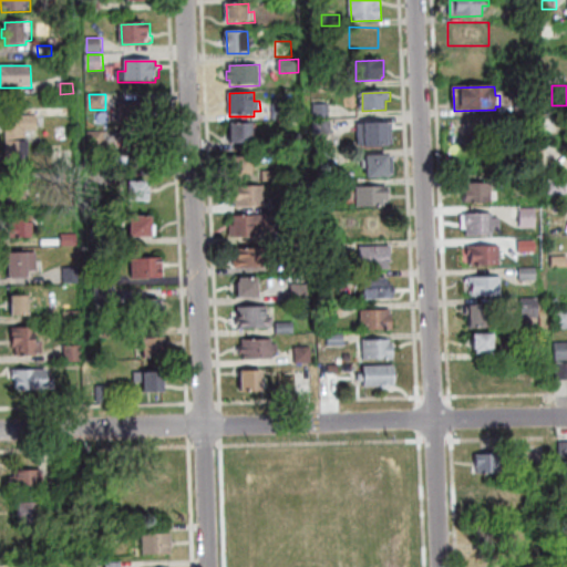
[(275,120),(274,103),(289,103),(289,119),(275,120)]
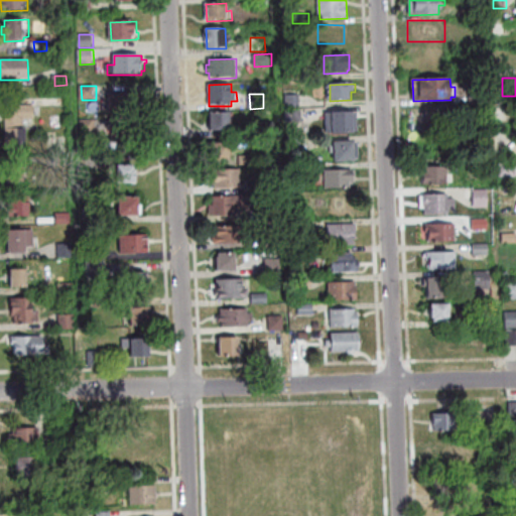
[(111,112),(111,95),(142,95),(142,103),(137,103),(137,112),(111,112)]
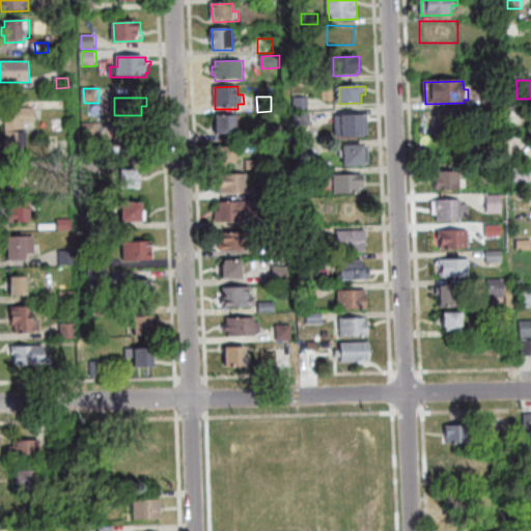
[(309,110),(296,111),(295,98),(309,98),(309,110)]
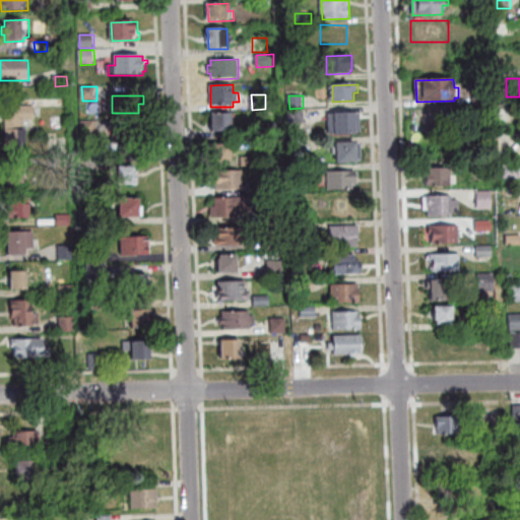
[(36,107),(36,121),(24,121),(25,154),(7,155),(7,121),(10,121),(10,108),(36,107)]
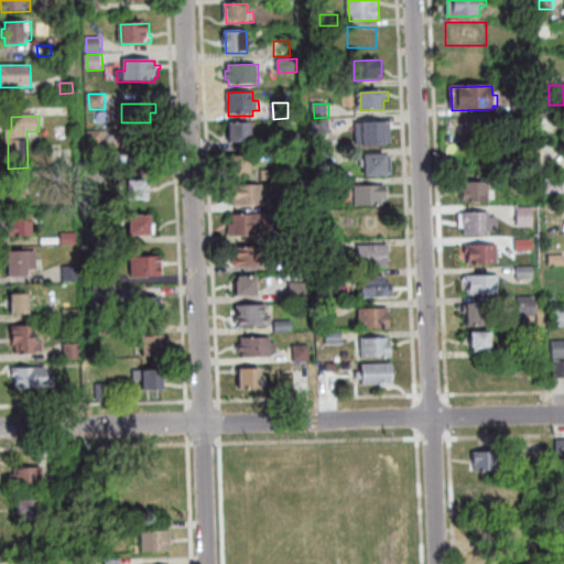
[(314,133),(314,119),(331,119),(332,133),(314,133)]
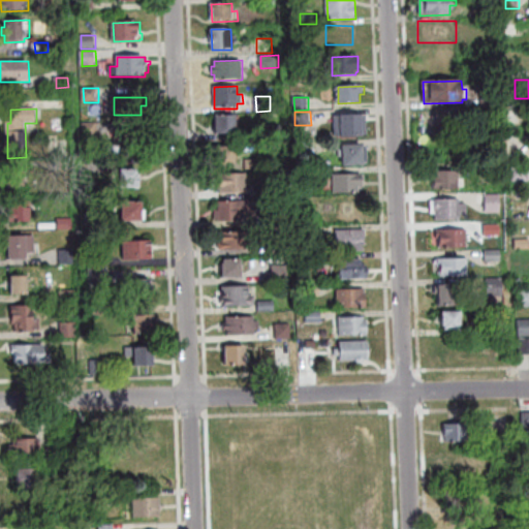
[(215,117),(235,116),(236,134),(215,135),(215,117)]
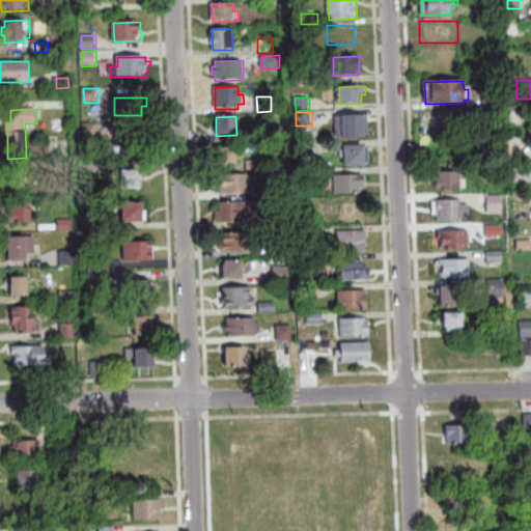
[(336,117),(368,116),(369,136),(363,136),(363,139),(341,140),(341,137),(337,137),(336,117)]
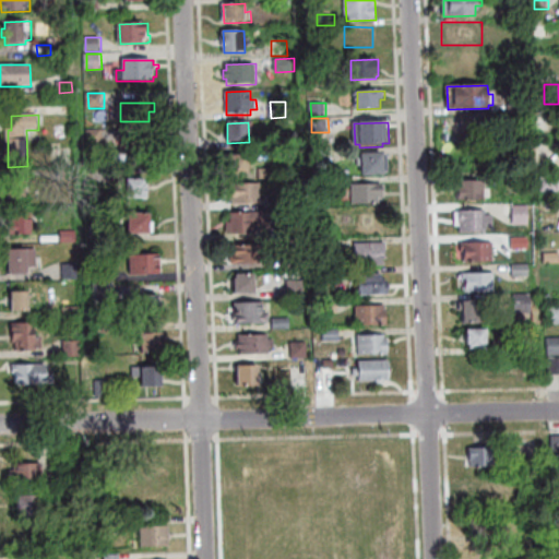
[(458,123),(458,159),(486,159),(486,123),(458,123)]
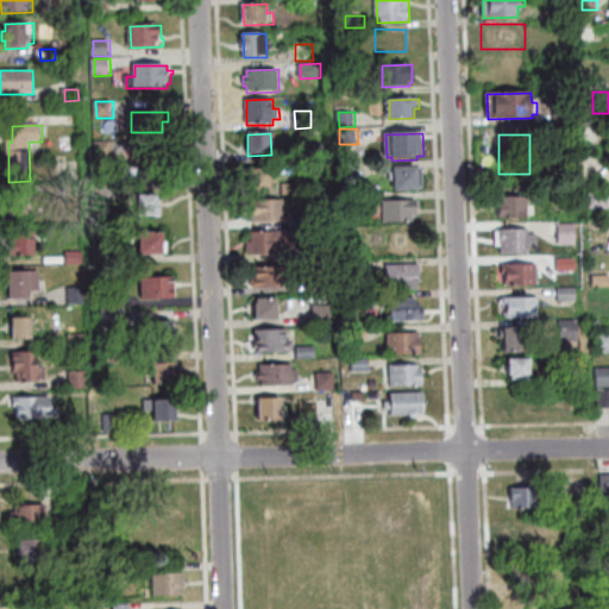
[(96,157),(96,143),(113,143),(113,157),(96,157)]
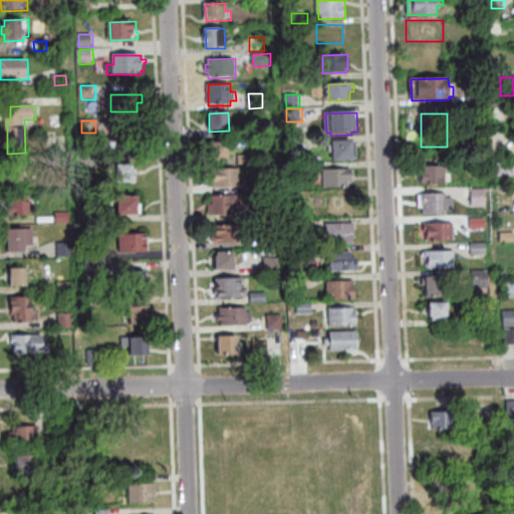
[(260,122),(275,121),(276,136),(261,137),(260,122)]
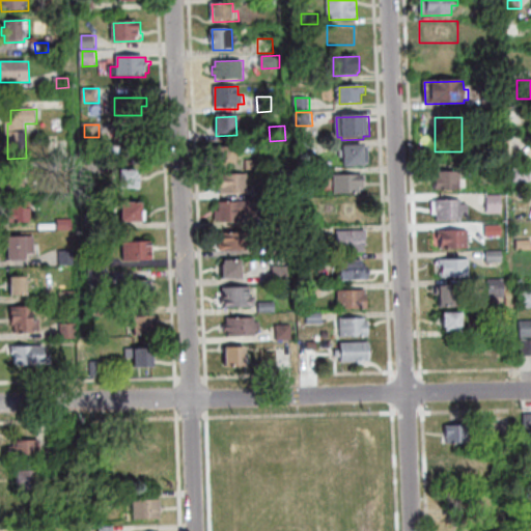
[(141,146),(141,150),(123,150),(123,147),(117,147),(116,137),(123,137),(123,133),(143,133),(143,146),(141,146)]
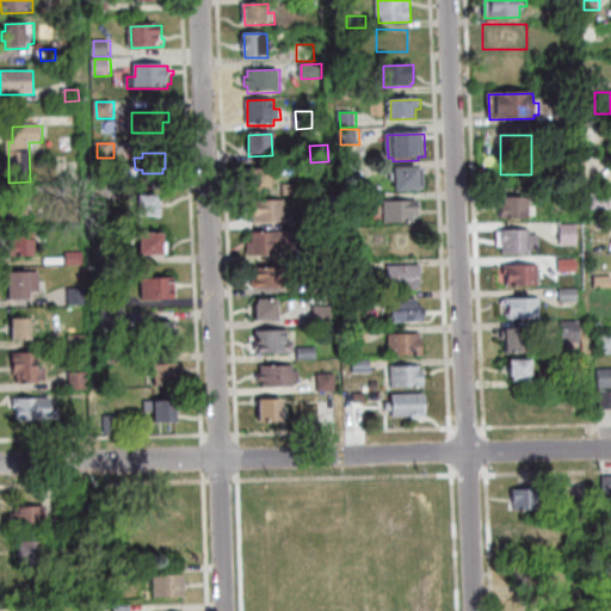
[(396,173),(395,170),(425,168),(426,189),(419,190),(419,192),(396,193),(396,181),(392,181),(392,173),(396,173)]
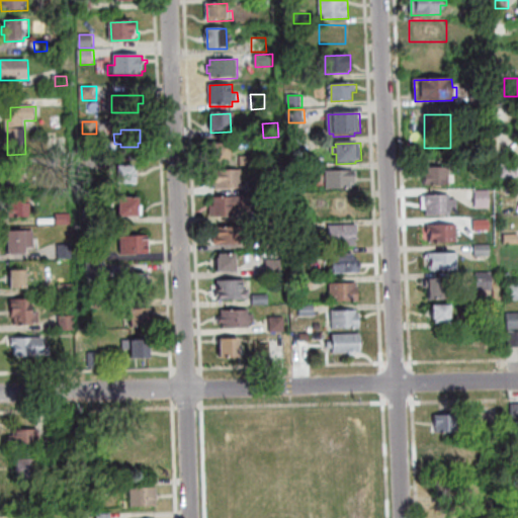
[(231,162),(209,163),(209,145),(230,144),(231,162)]
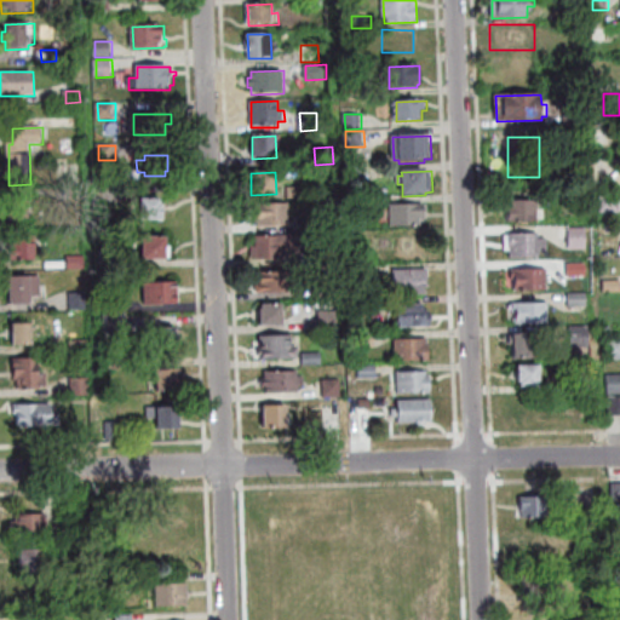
[(306,199),(290,199),(288,187),(305,187),(306,199)]
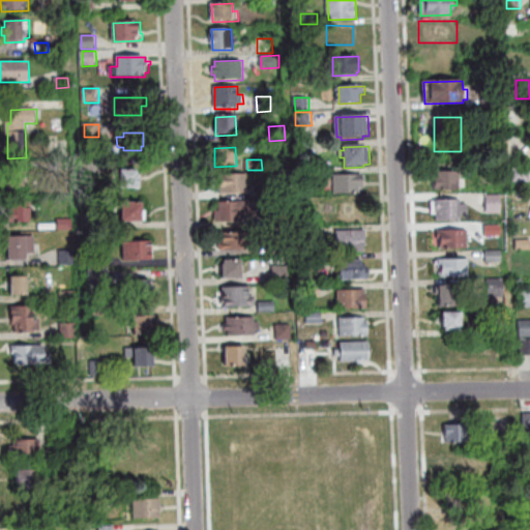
[(529,182),(514,182),(513,165),(529,165),(529,182)]
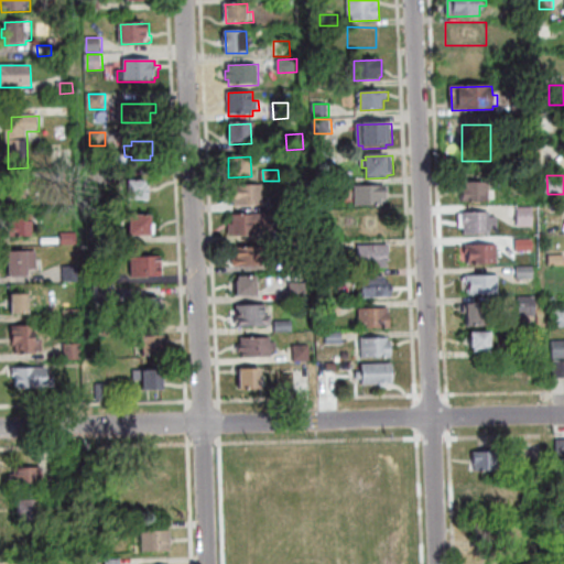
[(128,182),(148,182),(148,186),(150,186),(150,202),(128,202),(128,182)]
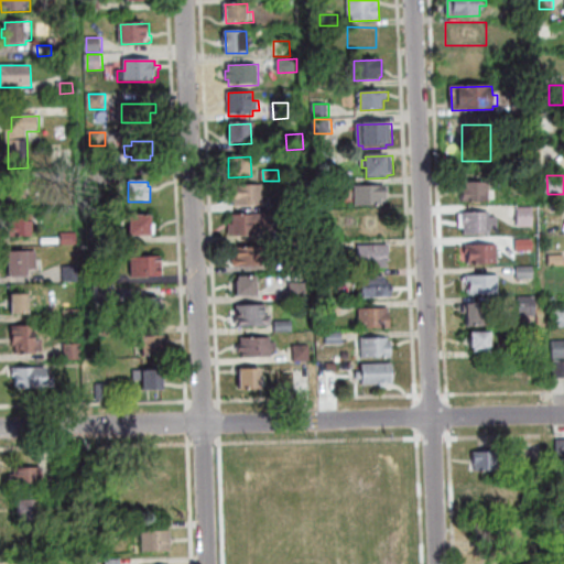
[(463,203),(463,184),(489,183),(489,192),(498,192),(498,202),(463,203)]
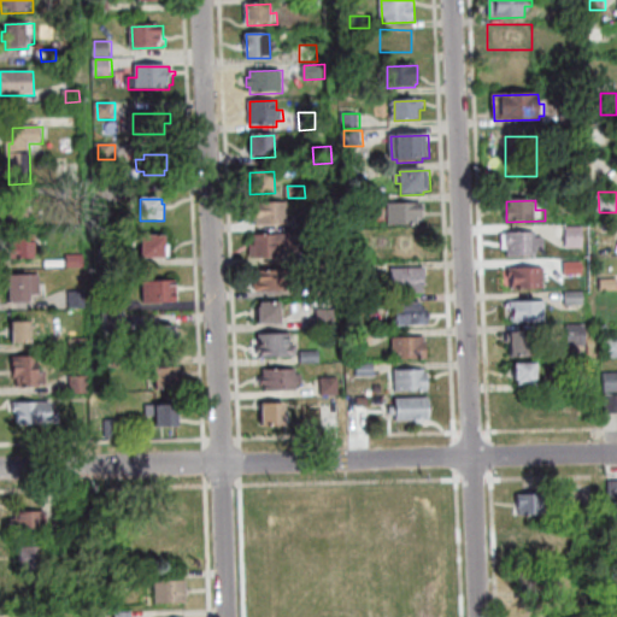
[(288,203),(289,224),(256,225),(254,204),(288,203)]
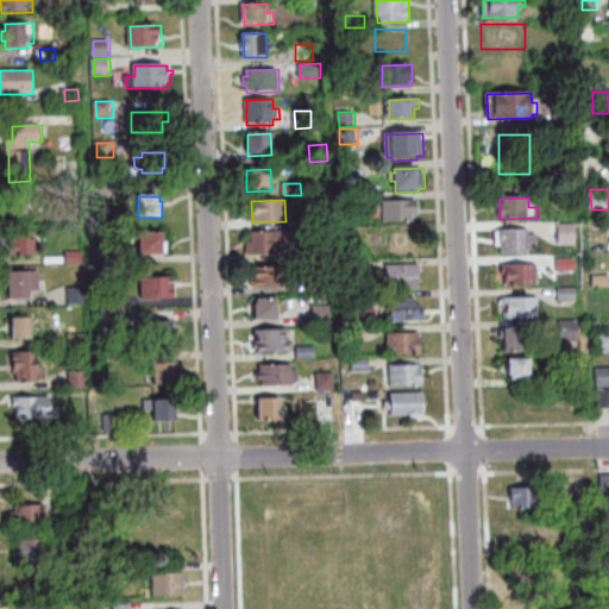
[(384,223),(384,201),(424,201),(424,215),(414,215),(414,221),(384,223)]
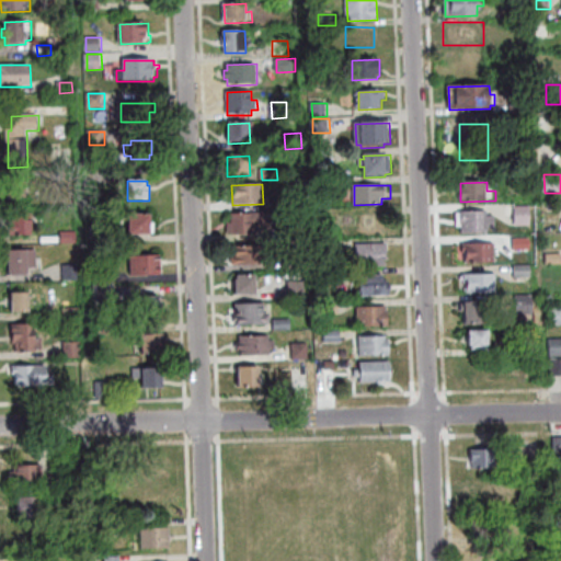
[(531,206),(531,226),(516,226),(515,206),(531,206)]
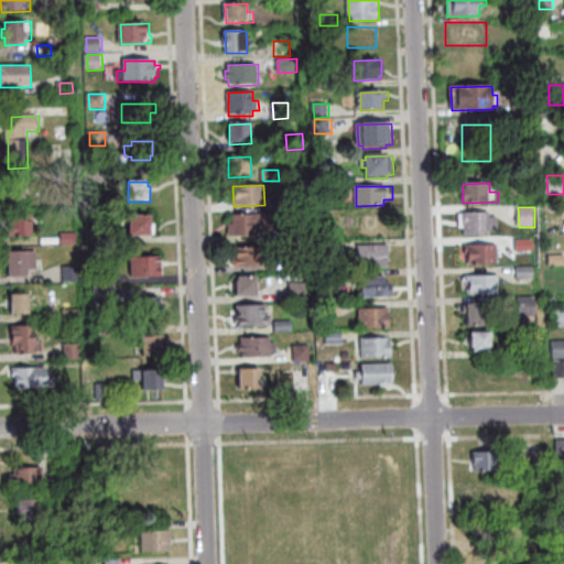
[(465,236),(464,213),(490,213),(490,217),(498,217),(498,230),(491,230),(491,235),(465,236)]
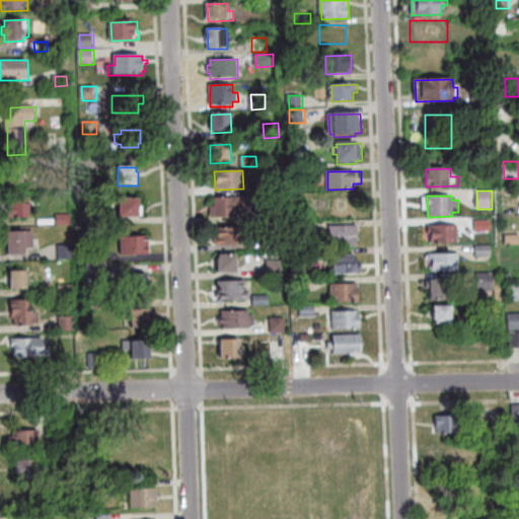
[(357,214),(357,197),(336,197),(336,214),(357,214)]
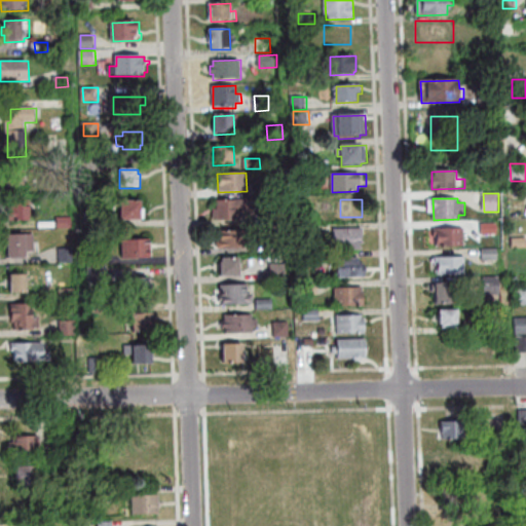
[(32,200),(32,222),(10,222),(10,208),(14,208),(13,200),(32,200)]
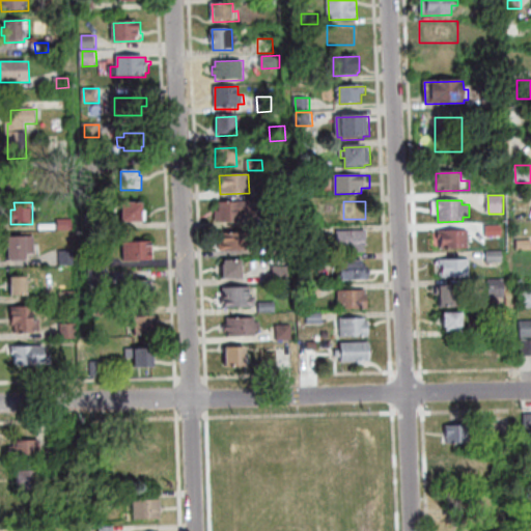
[(239,219),(239,222),(216,222),(216,212),(220,212),(220,203),(252,202),(252,208),(255,208),(256,219),(252,219),(239,219)]
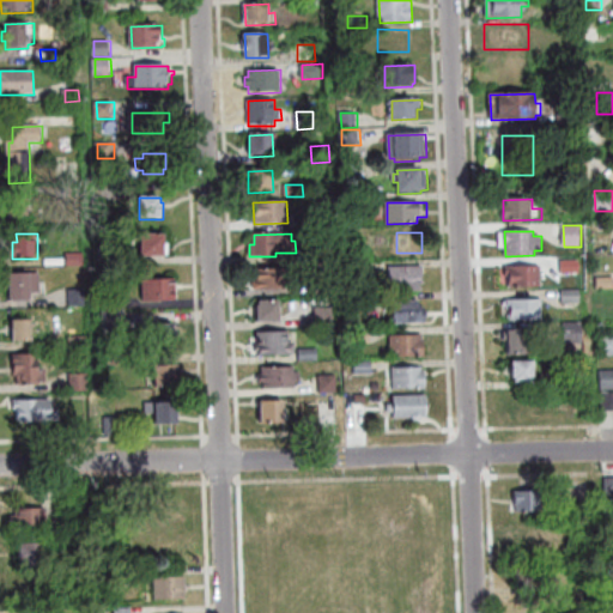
[(143,258),(141,236),(164,236),(164,243),(170,243),(170,255),(164,255),(164,258),(143,258)]
